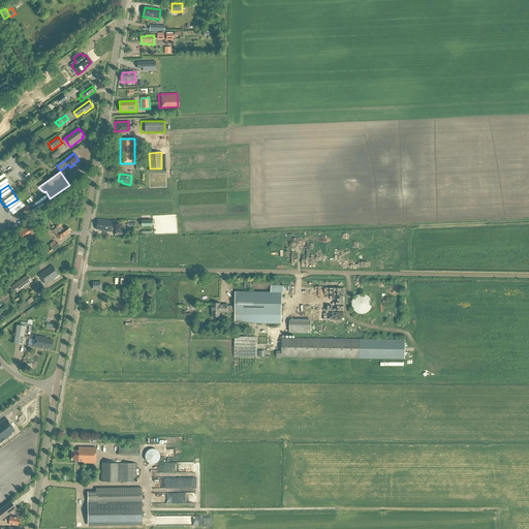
[(112,232),(113,222),(97,220),(96,229),(100,230),(100,231),(112,232)]
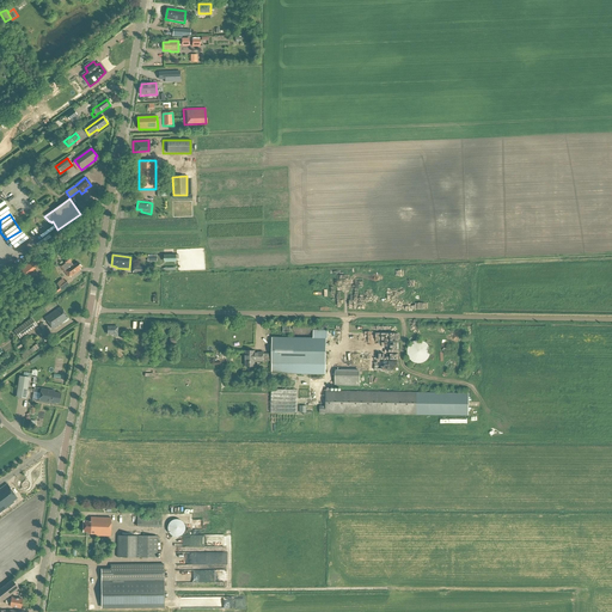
[(71,277),(80,270),(80,269),(81,268),(78,263),(73,265),(71,263),(71,259),(66,258),(66,263),(67,263),(69,267),(63,271),(67,276),(68,275),(71,277)]
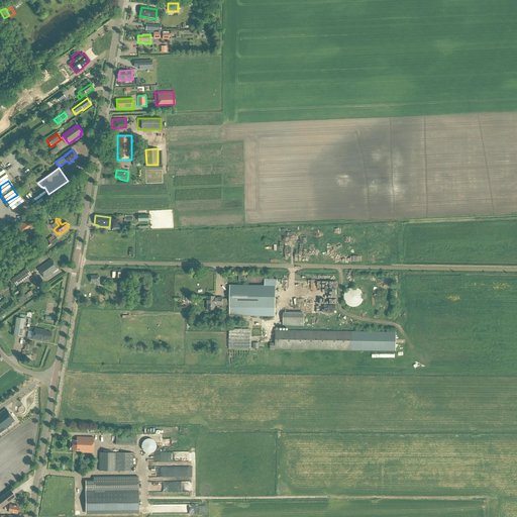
[(52,245),(59,240),(57,237),(48,242),(52,245)]
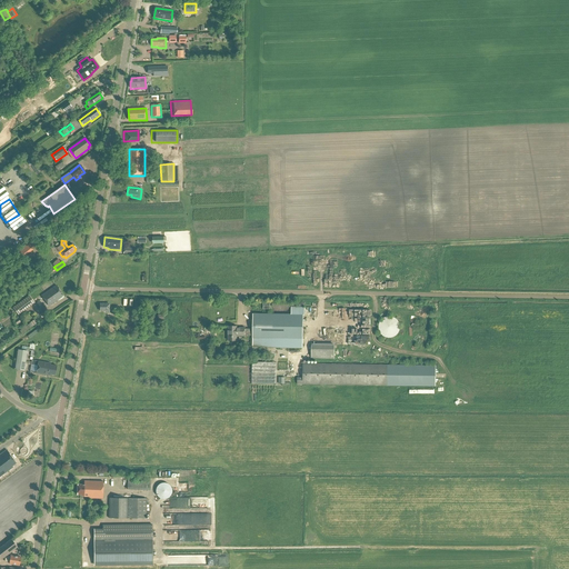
[(61,293),(57,286),(41,296),(49,307),(62,298),(60,295),(61,293)]
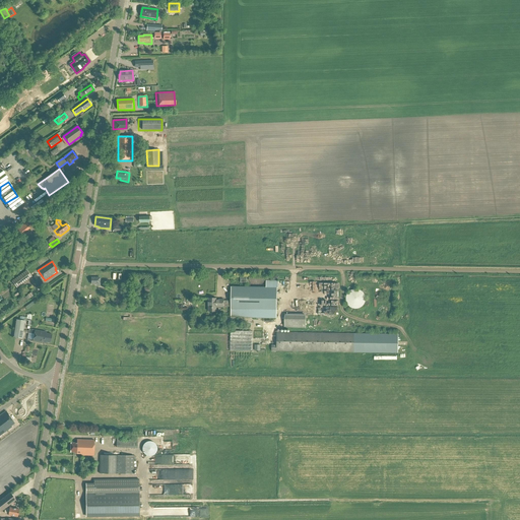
[(17,287),(31,277),(26,271),(12,281),(17,287)]
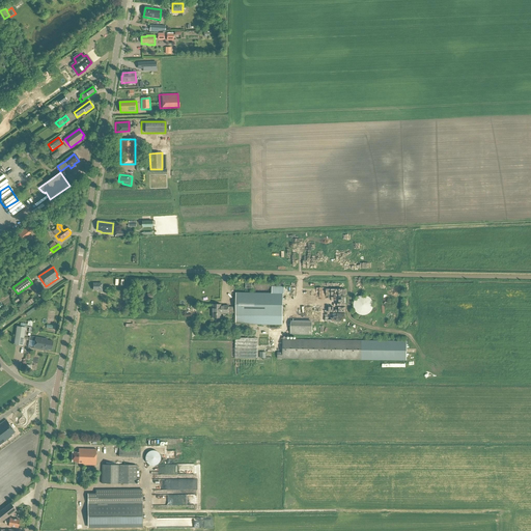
[(282,325),(283,295),(283,292),(284,292),(284,287),(273,287),(272,294),(236,294),(235,307),(229,307),(229,306),(222,306),(222,305),(213,305),(213,318),(221,318),(221,314),(229,314),(229,313),(235,313),(235,324),(282,325)]
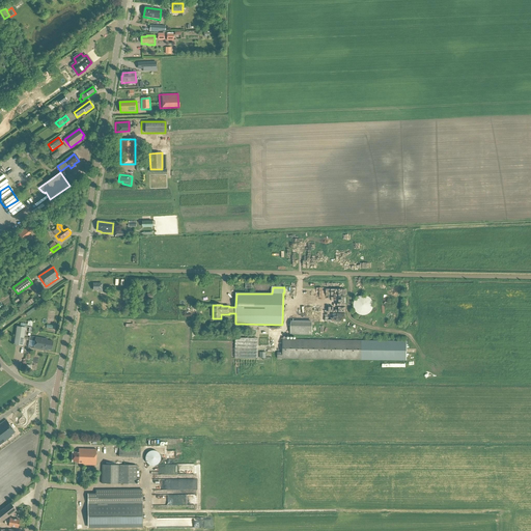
[(354,303),(354,306),(354,308),(355,310),(356,312),(358,314),(361,315),(363,315),(366,315),(368,314),(370,312),(372,310),(372,308),(373,306),(372,303),(372,301),(370,299),(368,297),(366,296),(363,296),(361,296),(358,297),(356,299),(355,301),(354,303)]
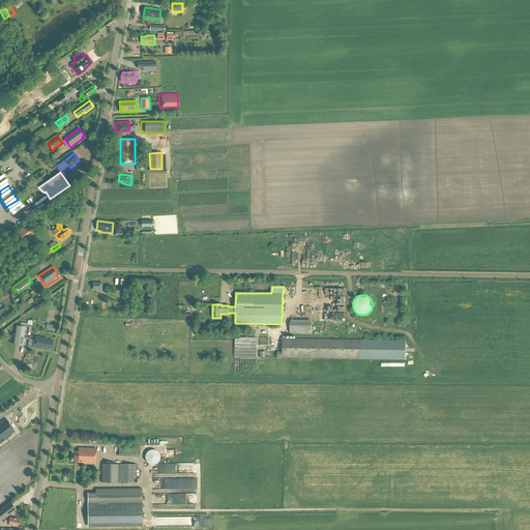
[(88,296),(88,303),(93,303),(93,304),(97,304),(97,305),(102,305),(102,303),(106,303),(107,296),(88,296)]
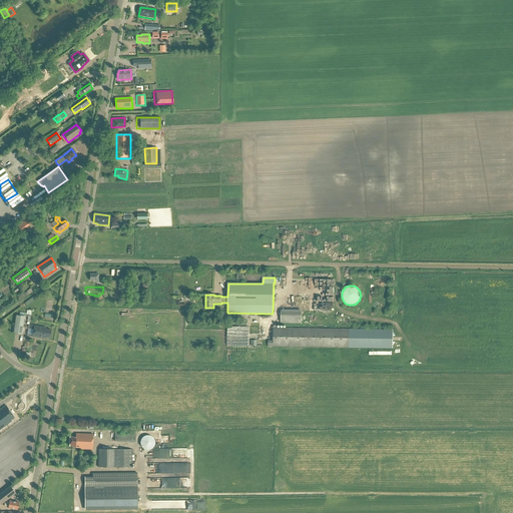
[(302,324),(302,309),(294,309),(281,309),(281,324),(302,324)]
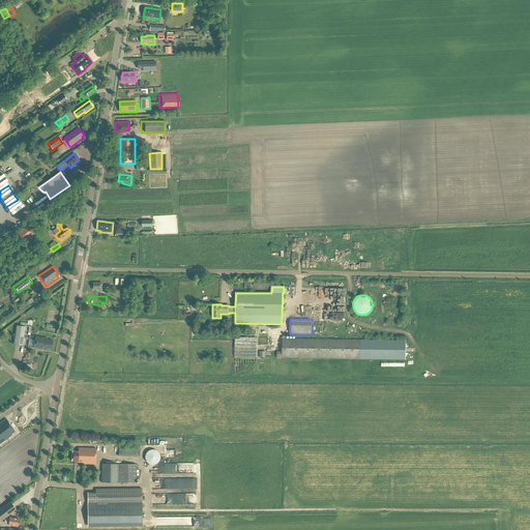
[(23,346),(26,327),(27,327),(27,325),(32,326),(32,321),(28,320),(27,323),(21,322),(21,326),(17,325),(15,344),(23,346)]
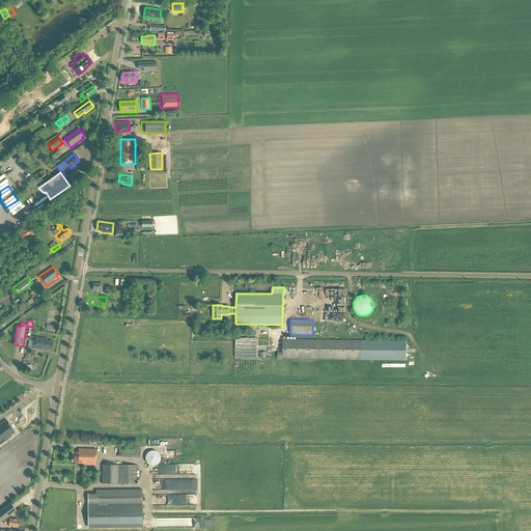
[(47,350),(52,351),(53,342),(47,340),(48,339),(36,337),(33,348),(47,351),(47,350)]
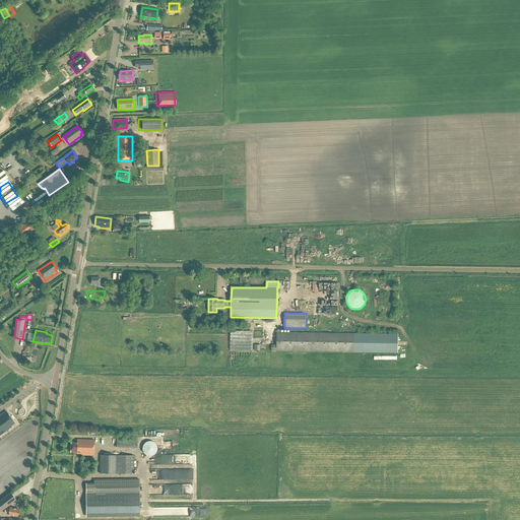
[(251,350),(251,331),(233,331),(233,332),(229,332),(229,350),(251,350)]
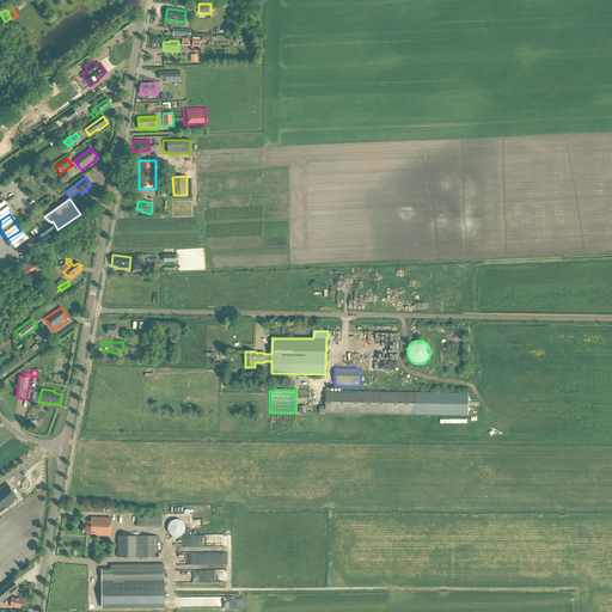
[(319,407),(319,414),(469,416),(469,393),(325,391),(325,407),(319,407)]
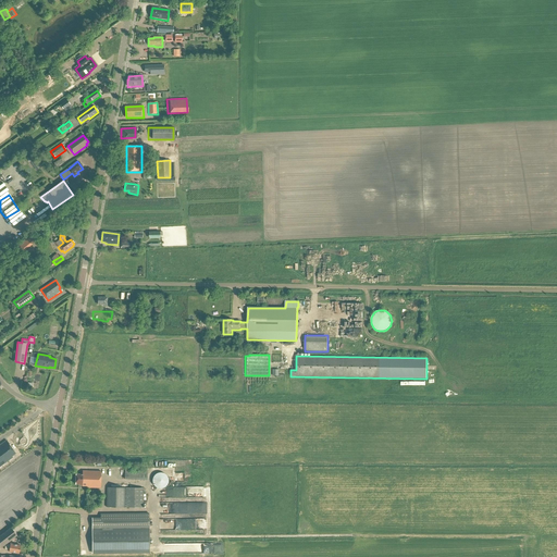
[(12,457),(15,454),(7,441),(0,445),(0,466),(12,458),(12,457)]
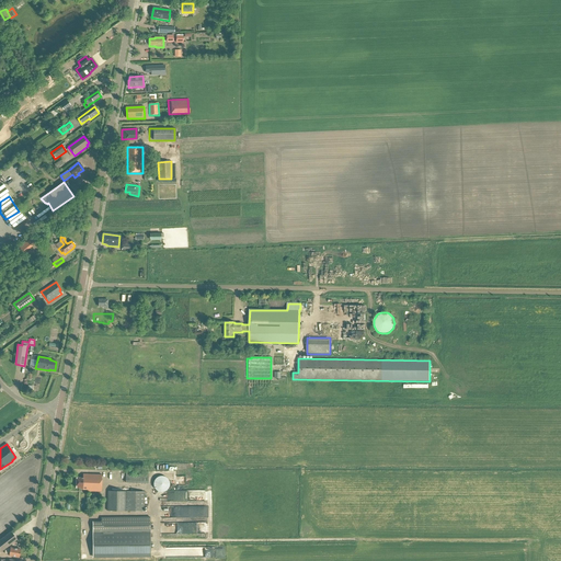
[(126,473),(125,483),(148,483),(148,473),(132,473),(126,473)]
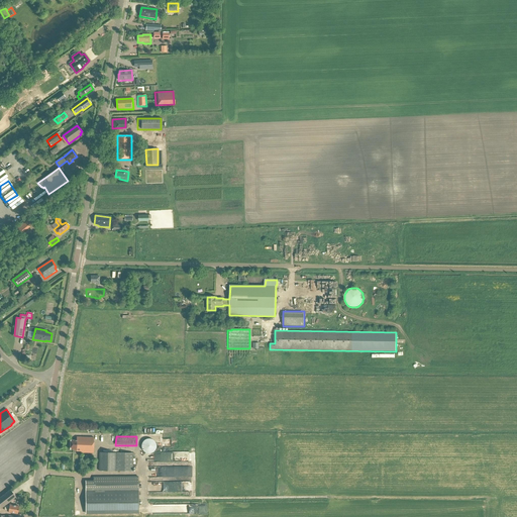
[(77,440),(71,440),(70,449),(75,449),(74,451),(81,451),(81,452),(93,453),(94,438),(77,437),(77,440)]
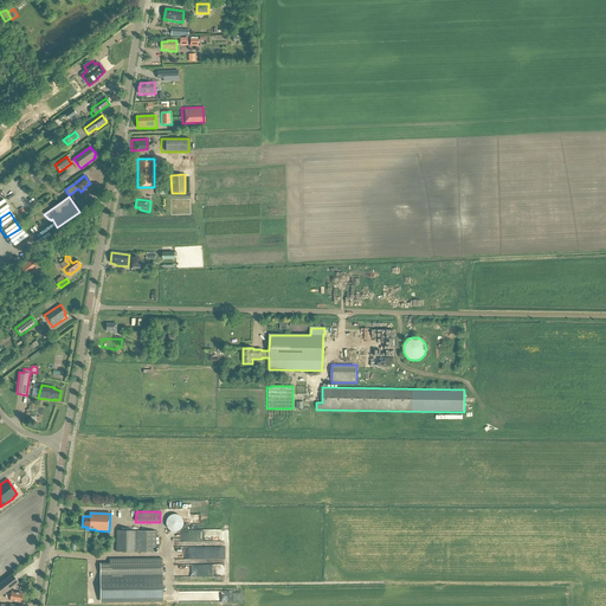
[(173,515),(171,515),(169,516),(168,517),(167,520),(166,521),(166,523),(166,524),(166,526),(167,528),(168,529),(169,530),(172,532),(174,532),(175,532),(178,532),(179,530),(180,529),(181,528),(182,527),(182,524),(184,522),(182,521),(182,519),(181,517),(179,516),(178,515),(176,515),(174,514),(173,515)]
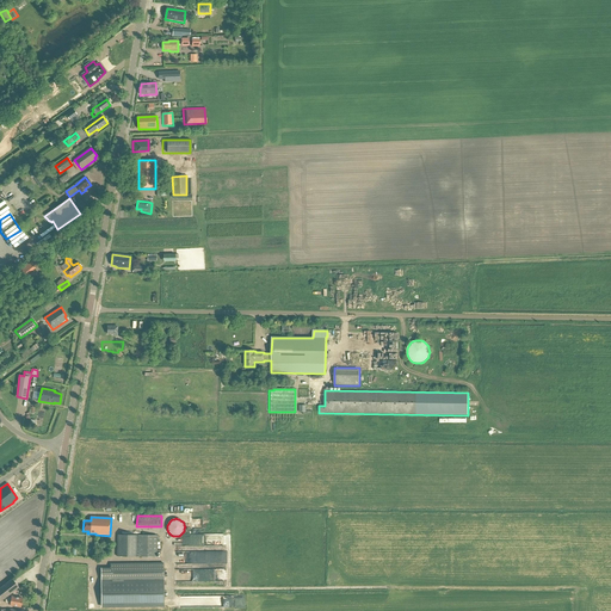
[(117,535),(117,556),(158,557),(158,536),(117,535)]
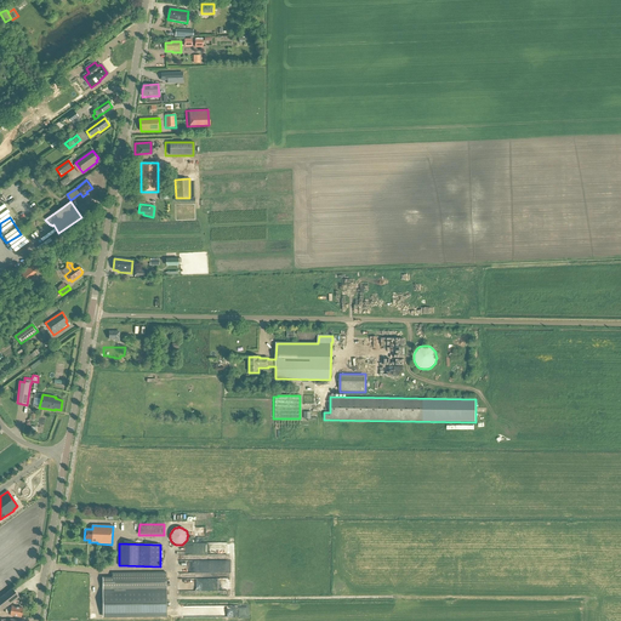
[(112,577),(102,577),(102,616),(166,616),(166,573),(112,573),(112,577)]
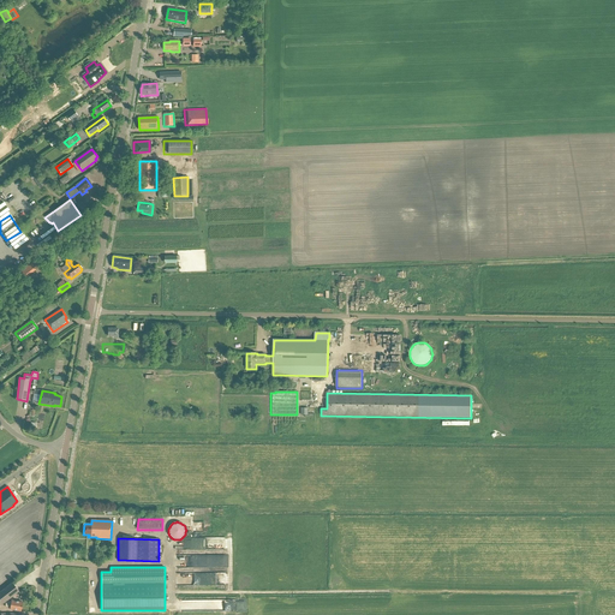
[(210,578),(210,585),(226,584),(226,573),(208,574),(208,578),(210,578)]
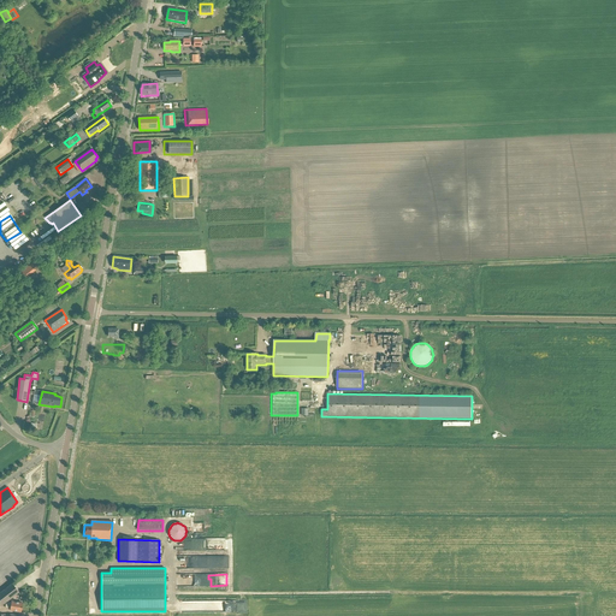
[(0,606),(7,602),(18,593),(12,584),(0,592),(0,606)]
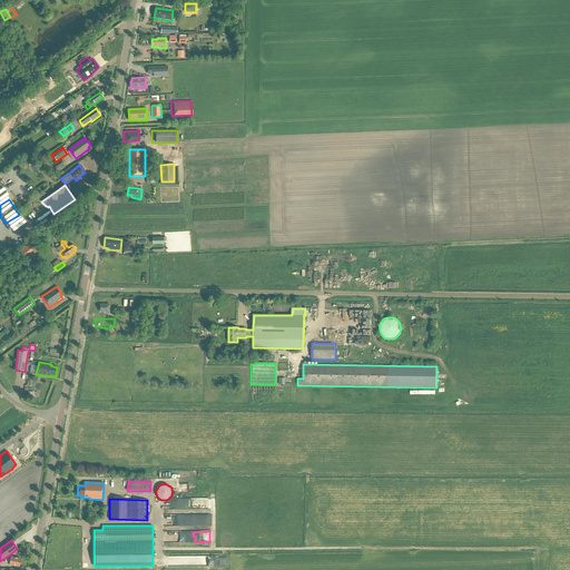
[(9,564),(20,567),(21,558),(10,557),(10,558),(8,557),(6,559),(5,562),(9,563),(9,564)]
